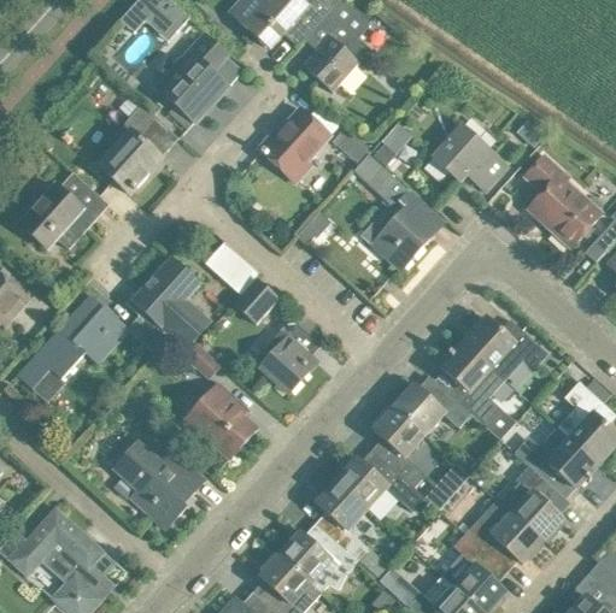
[(135,0),(118,18),(133,31),(144,19),(166,40),(188,17),(169,0),(135,0)]
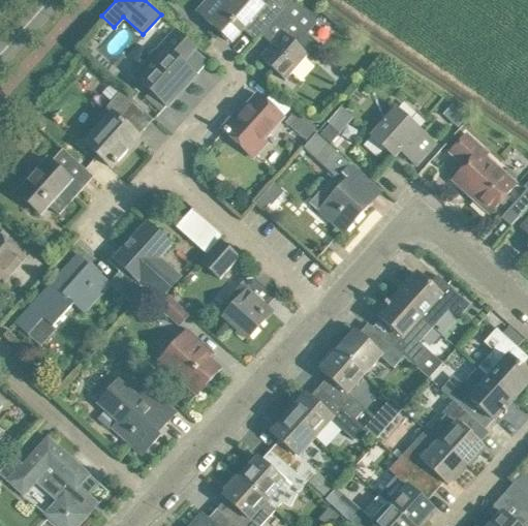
[(259,33),(283,5),(277,0),(233,0),(229,4),(224,0),(205,0),(196,10),(229,40),(248,20),(259,30),(253,38),(253,39),(259,33)]
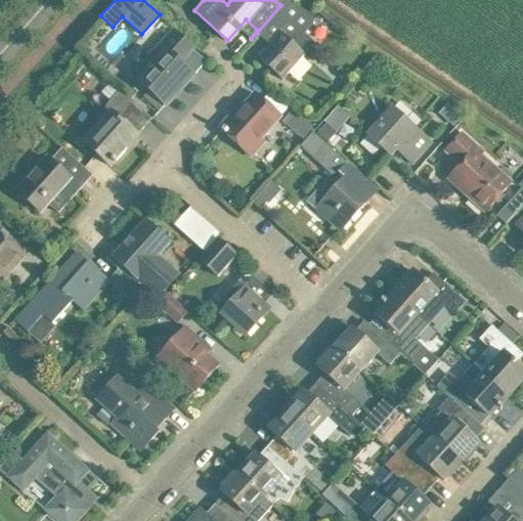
[(317,47),(301,33),(312,20),(310,18),(316,12),(297,0),(294,0),(292,3),(290,0),(286,0),(280,5),(257,33),(258,33),(271,18),(280,27),(256,54),(280,78),(295,62),(303,53),(308,57),(317,47)]
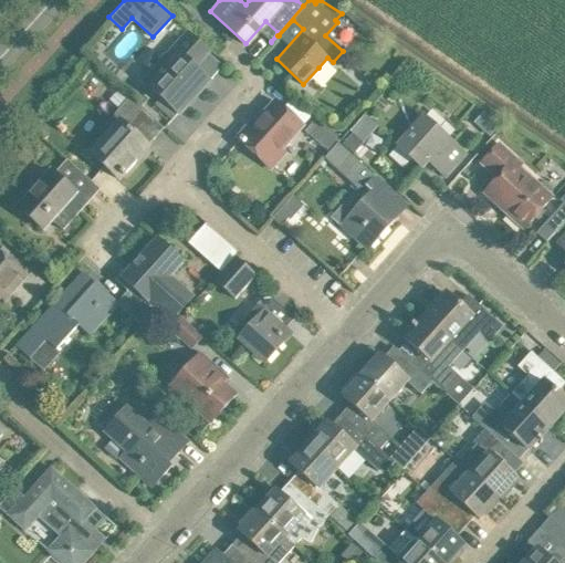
[(154,68),(144,80),(163,96),(179,112),(179,111),(195,94),(208,79),(221,64),(207,51),(190,35),(186,32),(173,47),(177,51),(158,72),(154,68)]
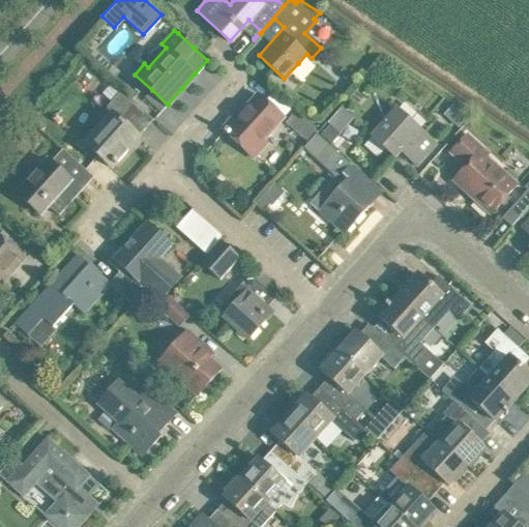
[(129,128),(144,112),(152,119),(152,118),(121,89),(97,115),(104,120),(84,142),(110,166),(113,163),(114,164),(126,149),(125,148),(138,135),(129,128)]
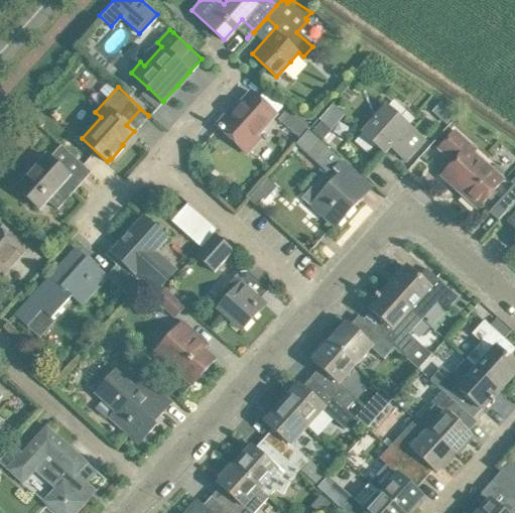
[(243,148),(275,113),(250,90),(217,126),(246,152),(247,151),(243,148)]
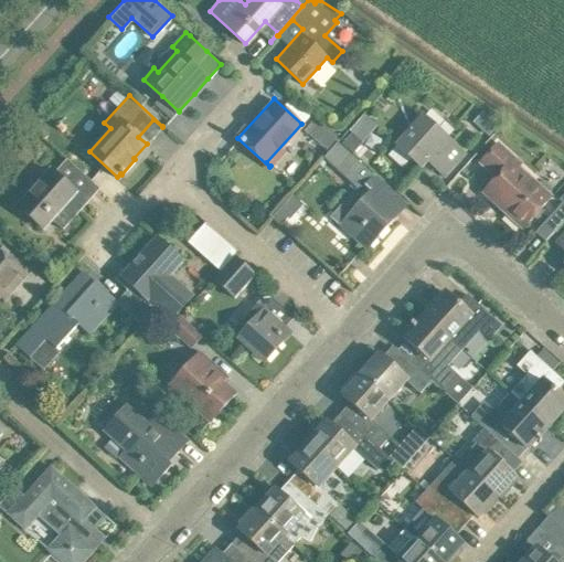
[(482,108),(472,120),(488,134),(498,122),(482,108)]
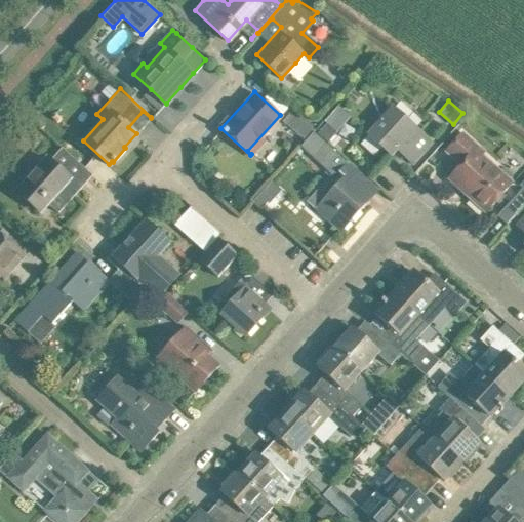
[(431,141),(415,127),(392,106),(367,132),(391,154),(396,148),(411,162),(431,141)]
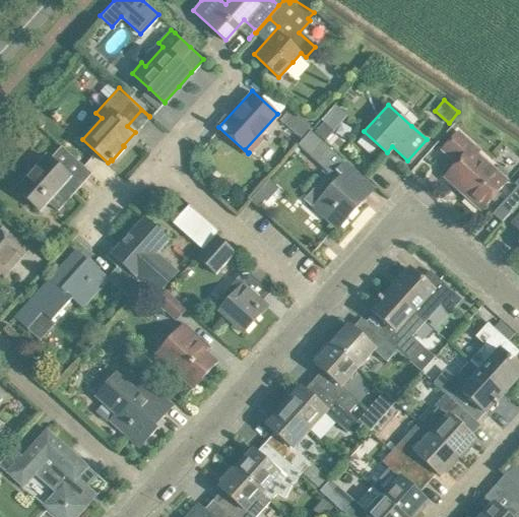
[(311,128),(289,109),(280,118),(302,138),(310,130),(311,128)]
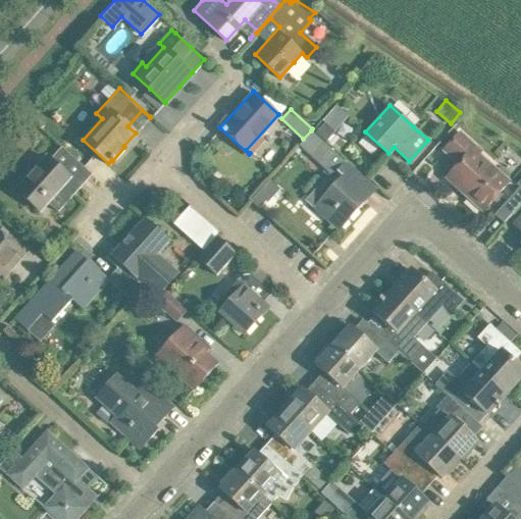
[(324,122),(316,132),(326,141),(334,132),(324,122)]
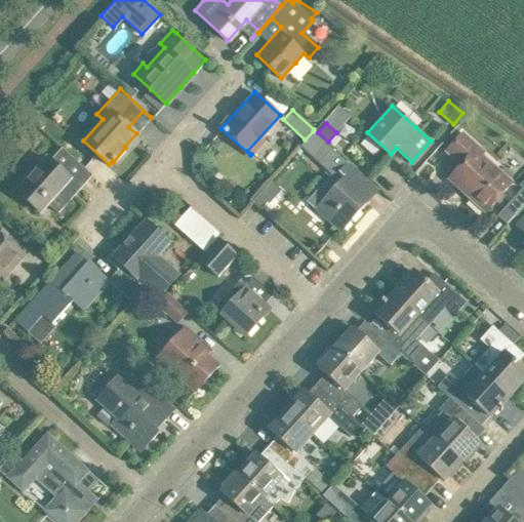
[(339,230),(375,190),(376,189),(361,174),(347,161),(347,162),(313,131),(305,139),(299,146),(329,172),(306,199),(324,215),(339,230)]
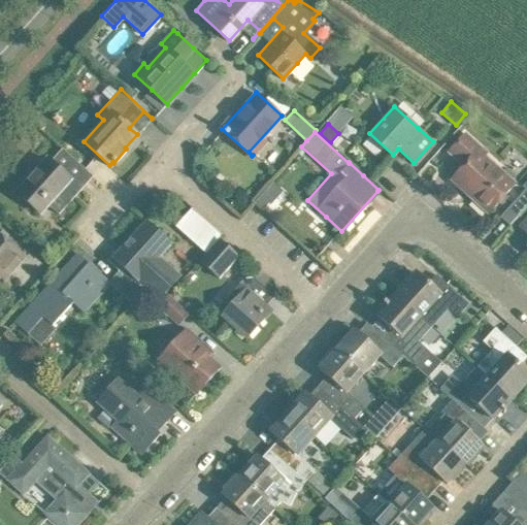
[(513,184),(485,159),(476,152),(481,148),(464,132),(448,151),(463,164),(454,174),(473,191),(470,195),(488,210),(513,184)]
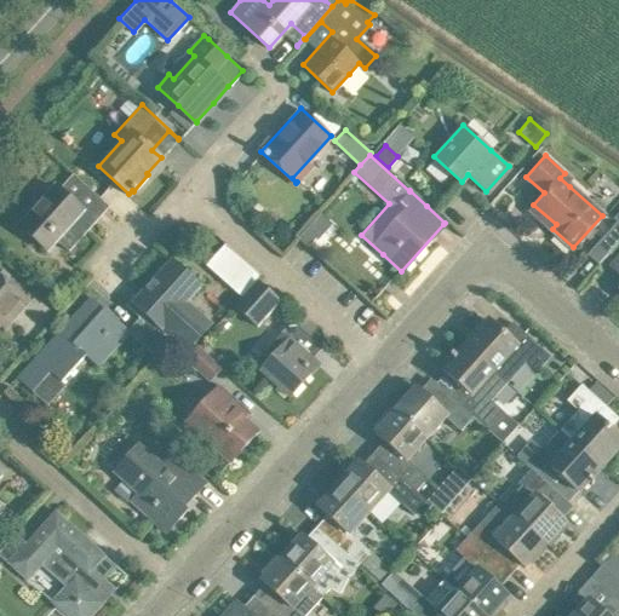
[(86,213),(101,199),(72,173),(57,189),(55,185),(19,224),(46,248),(56,239),(68,249),(82,234),(79,230),(91,218),(86,213)]
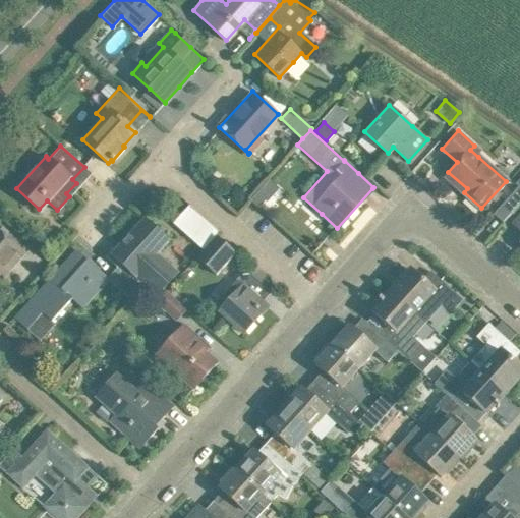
[(176,271),(156,252),(168,239),(143,218),(119,244),(132,256),(124,266),(123,266),(119,270),(138,288),(139,287),(155,301),(165,290),(162,288),(176,271)]
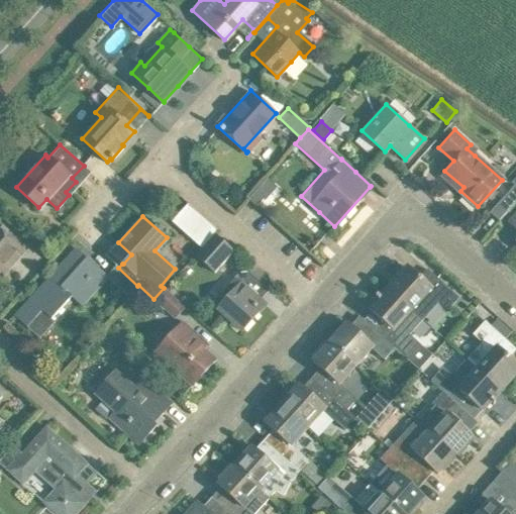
[(12,263),(22,251),(0,231),(0,268),(8,259),(12,263)]
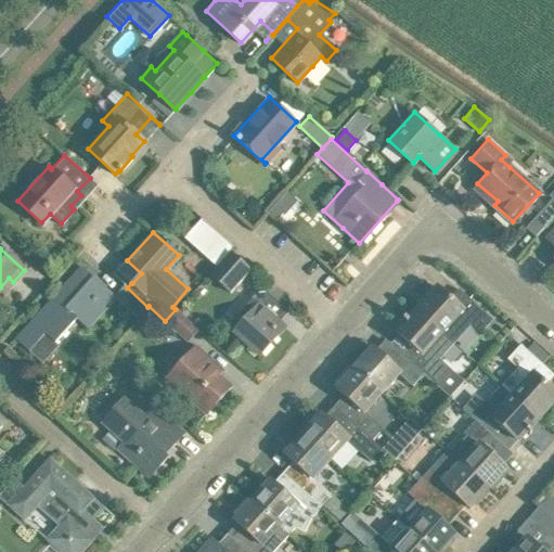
[(226,295),(249,269),(229,251),(205,277),(226,295)]
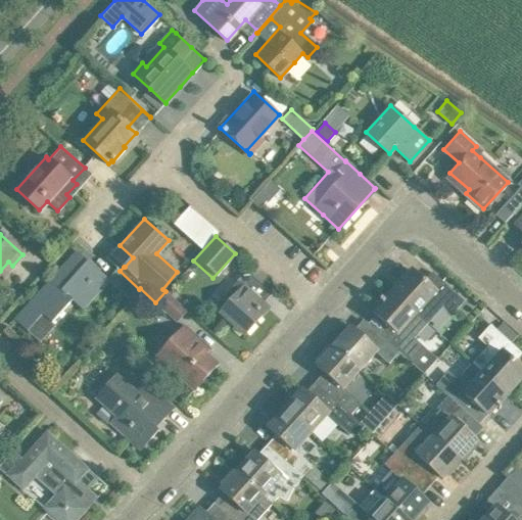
[(52,320),(75,295),(87,294),(91,298),(109,279),(131,298),(139,289),(120,271),(120,272),(115,268),(107,277),(87,258),(86,260),(76,250),(14,318),(27,329),(41,313),(51,321),(52,320)]
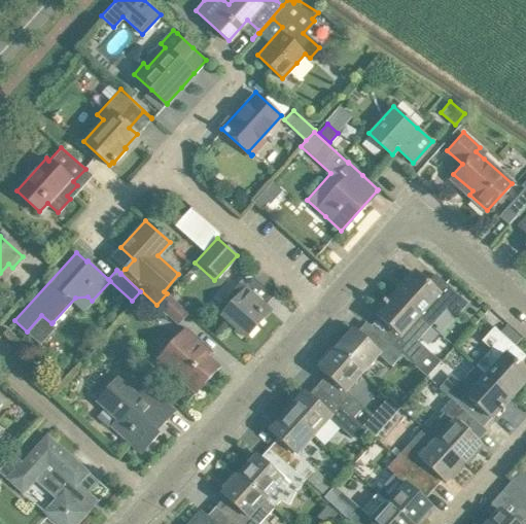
[(228,295),(215,309),(230,322),(245,336),(265,314),(259,309),(273,294),(261,284),(247,271),(238,281),(239,282),(226,294),(228,295)]
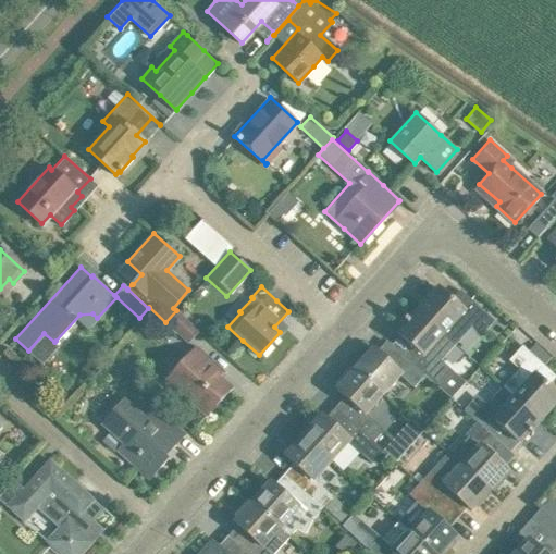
[(474,321),(483,330),(493,319),(467,295),(458,305),(437,286),(418,309),(455,342),(474,321)]
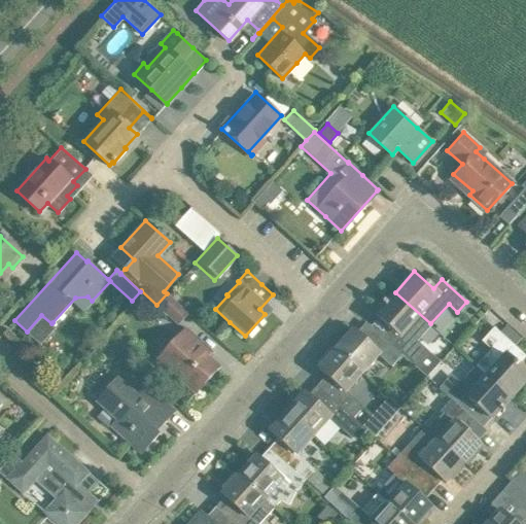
[(188,311),(168,292),(167,293),(156,305),(176,323),(188,311)]
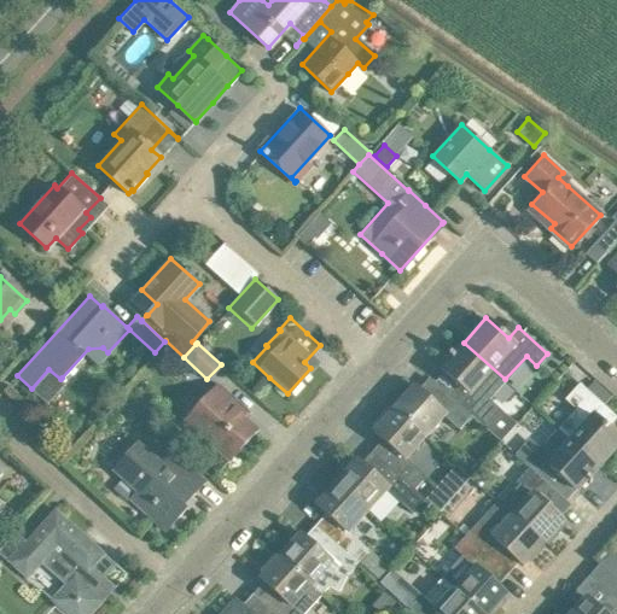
[(487,399),(505,379),(464,343),(454,354),(450,351),(448,354),(450,357),(441,368),(463,387),(454,398),(471,414),(483,425),(494,414),(483,403),(487,399)]
